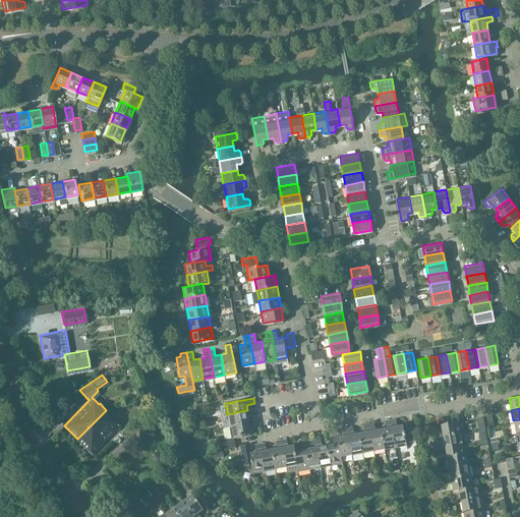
[(106,410),(77,439),(91,452),(119,423),(106,410)]
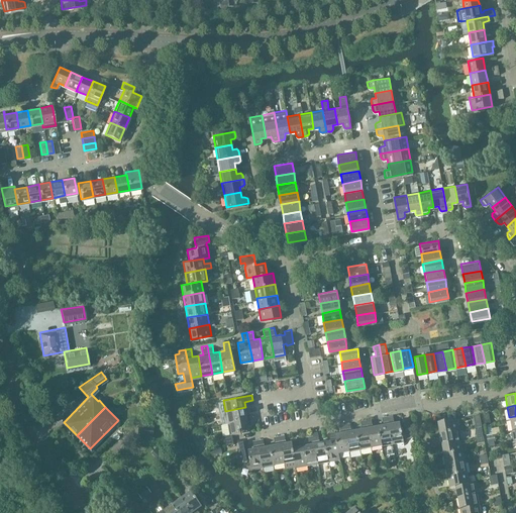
[(225,411),(227,422),(255,416),(254,411),(246,413),(245,407),(225,411)]
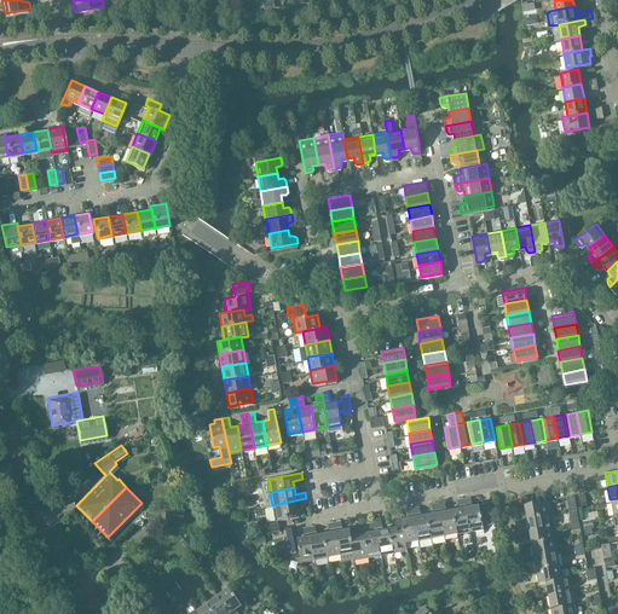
[(577,493),(579,507),(587,505),(584,491),(577,493)]
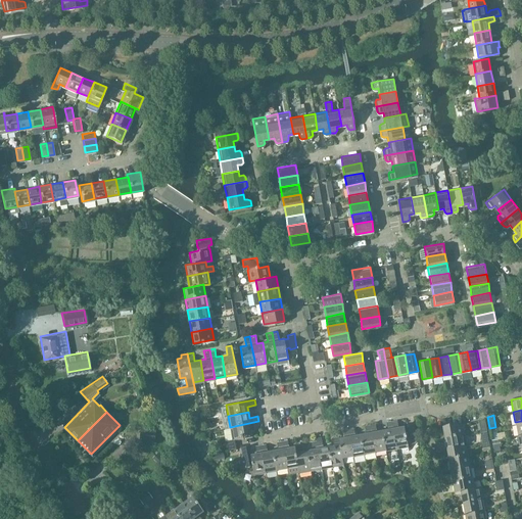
[(478,418),(480,430),(486,429),(484,417),(478,418)]
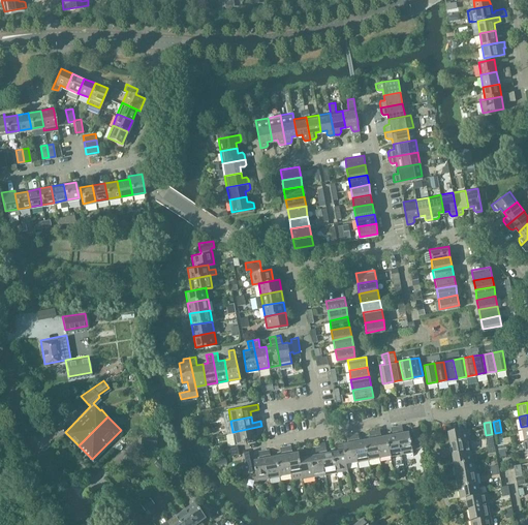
[(412,430),(409,430),(403,431),(401,423),(396,424),(401,453),(412,451),(410,440),(413,439),(414,440),(421,439),(418,425),(411,426),(412,430)]
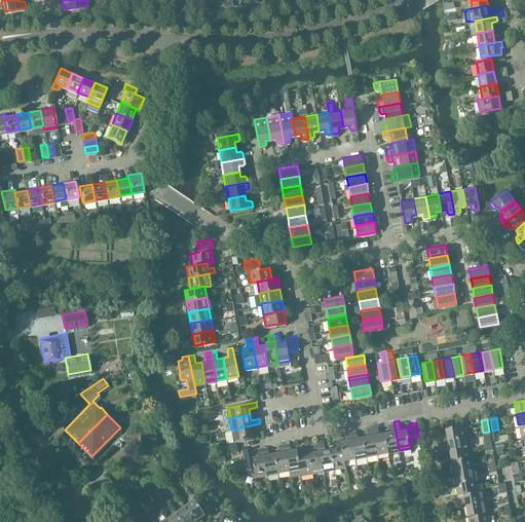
[(384,432),(387,452),(399,450),(394,421),(388,422),(389,431),(384,432)]
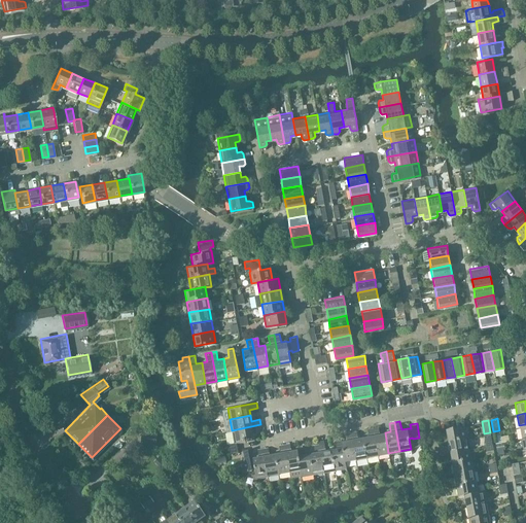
[(260,424),(232,430),(234,442),(254,438),(252,431),(261,430),(260,424)]
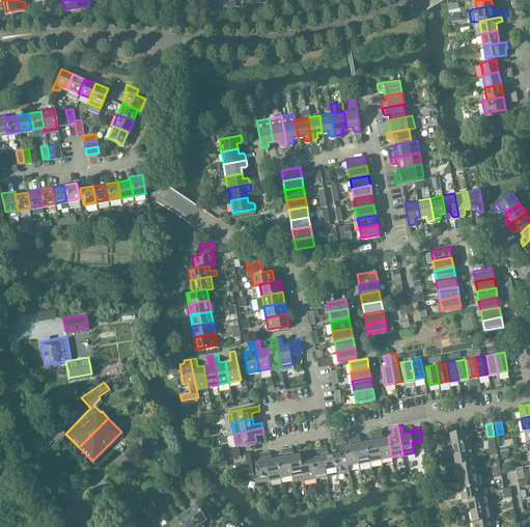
[(381,427),(375,428),(381,458),(391,456),(388,436),(382,437),(381,427)]
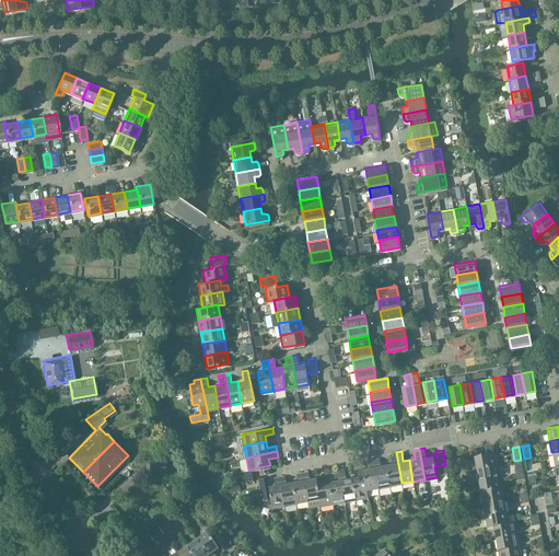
[(392,463),(385,464),(389,485),(402,483),(396,452),(389,453),(392,463)]
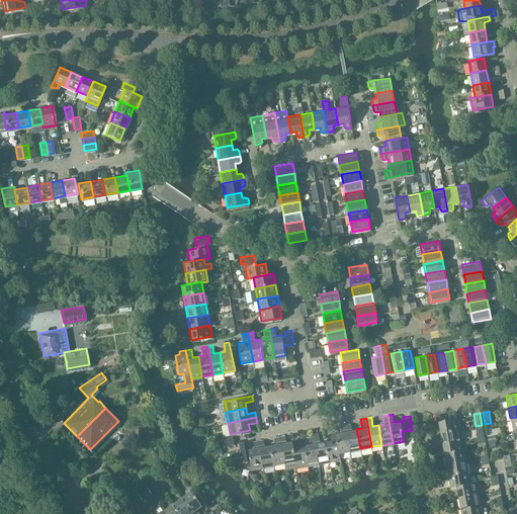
[(438,421),(440,432),(459,429),(457,418),(438,421)]
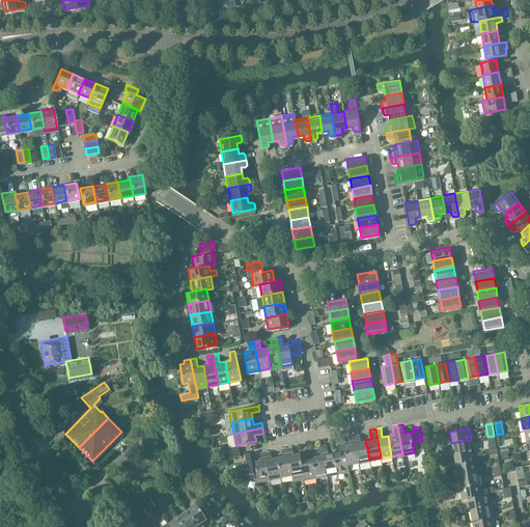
[(359,432),(353,433),(358,462),(369,460),(365,440),(360,441),(359,432)]
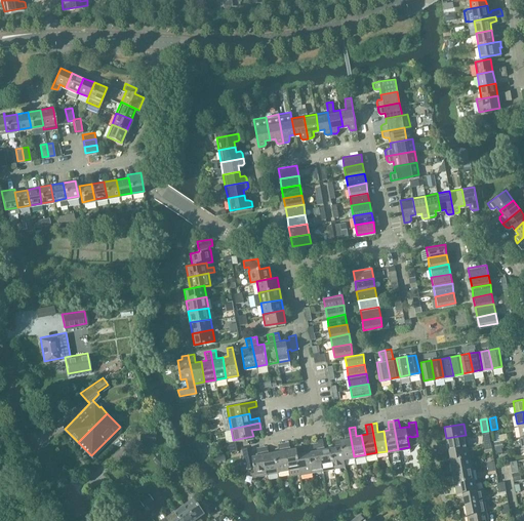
[(346,438),(339,439),(344,458),(354,456),(349,428),(344,429),(346,438)]
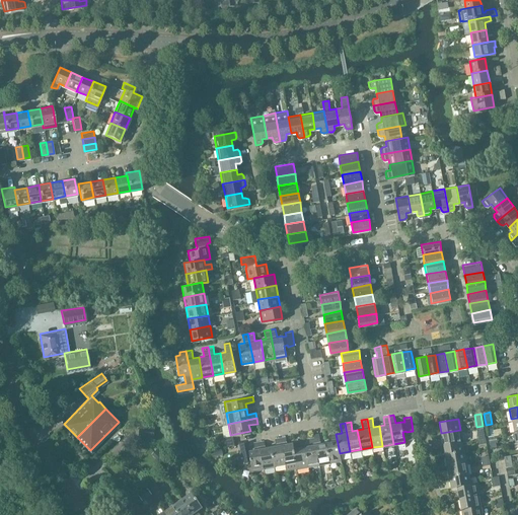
[(441,433),(443,444),(462,440),(460,430),(441,433)]
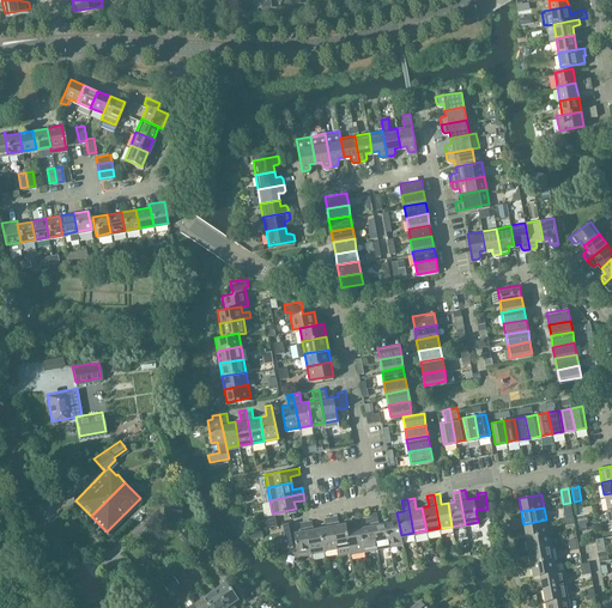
[(392,521),(385,522),(389,545),(403,542),(401,535),(397,512),(397,509),(389,510),(392,521)]
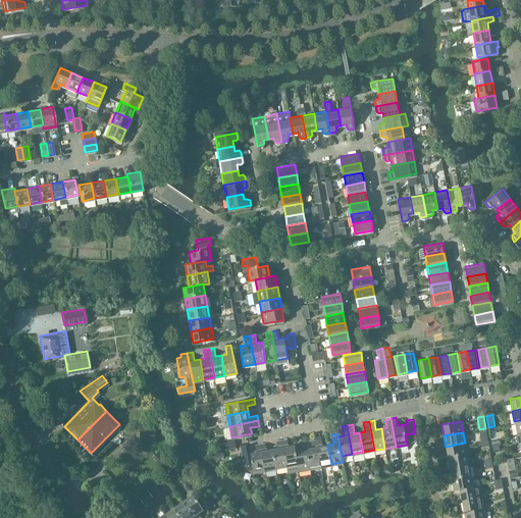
[(298,469),(297,464),(298,464),(294,445),(289,446),(287,436),(281,437),(287,466),(288,471),(298,469)]
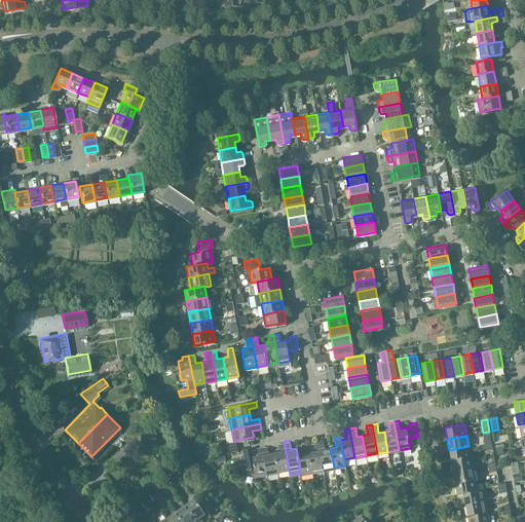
[(323,440),(317,441),(323,470),(334,468),(330,448),(325,449),(323,440)]
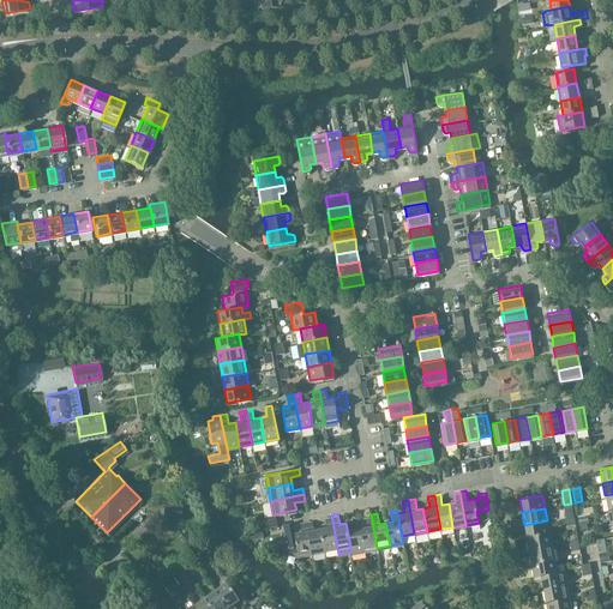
[(326,525),(320,526),(324,550),(337,548),(331,514),(324,516),(326,525)]
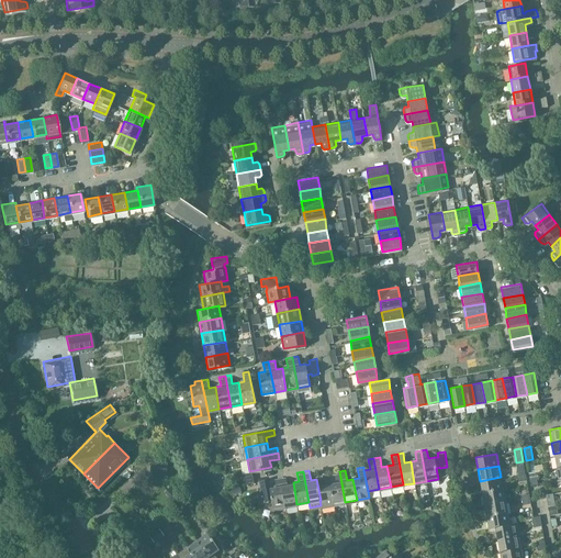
[(335,481),(329,482),(334,504),(345,502),(339,471),(334,472),(335,481)]
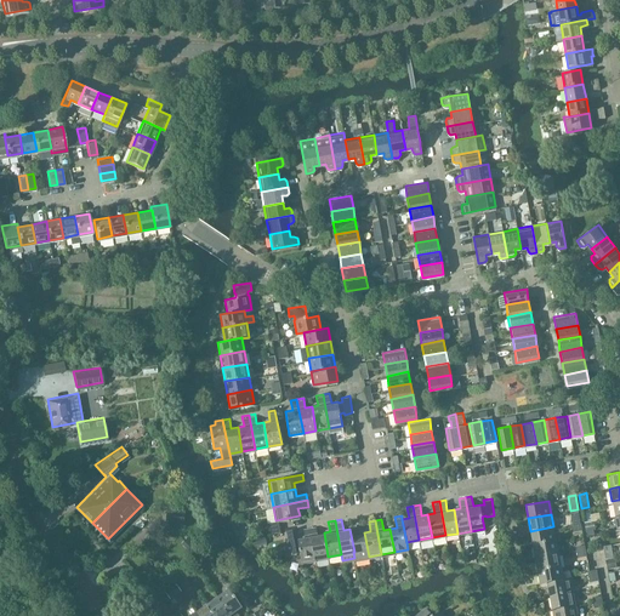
[(316,524),(310,525),(316,559),(328,557),(324,532),(317,534),(316,524)]
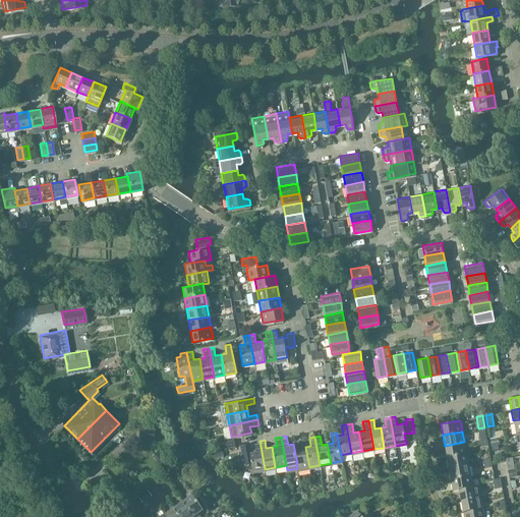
[(293,441),(293,444),(297,463),(296,463),(297,468),(298,469),(309,467),(305,447),(300,448),(298,440),(293,441)]
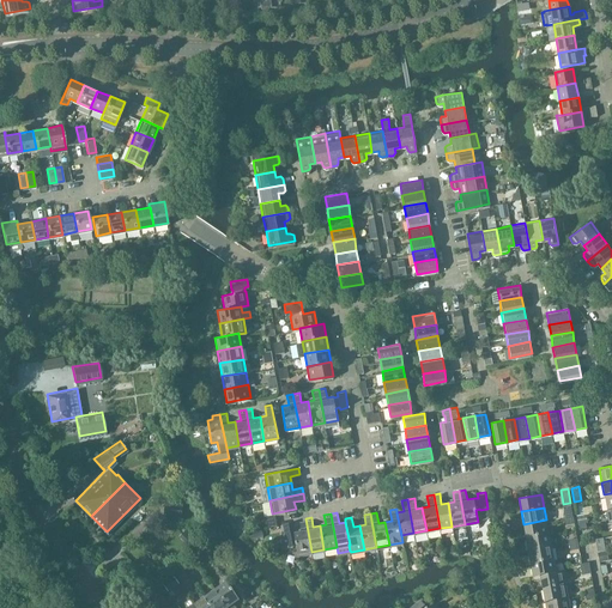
[(311,552),(306,518),(298,520),(301,529),(295,530),(292,521),(280,523),(284,546),(292,545),(292,543),(296,542),(298,554),(311,552)]
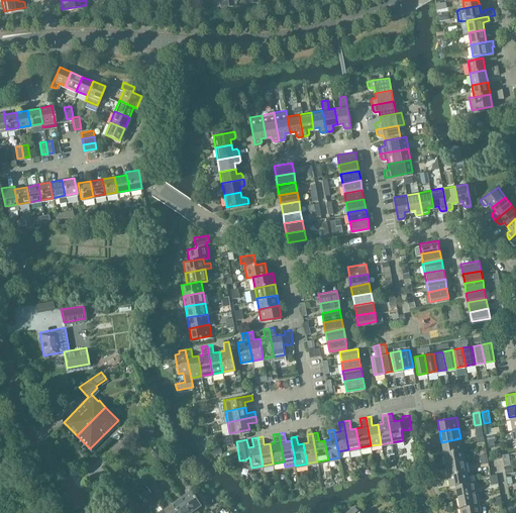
[(441,442),(442,453),(462,449),(460,438),(441,442)]
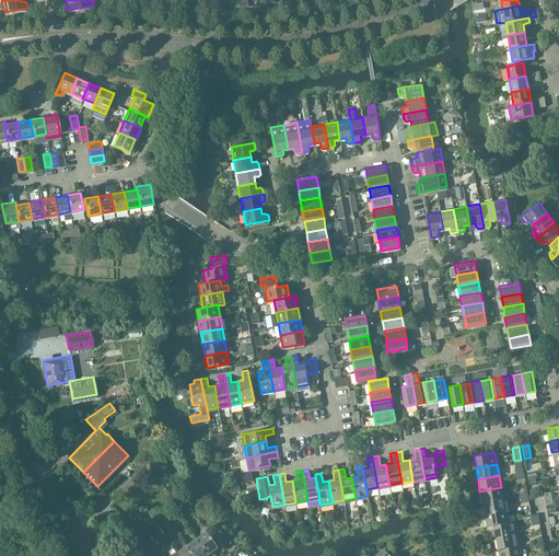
[(479,491),(481,502),(503,499),(501,487),(479,491)]
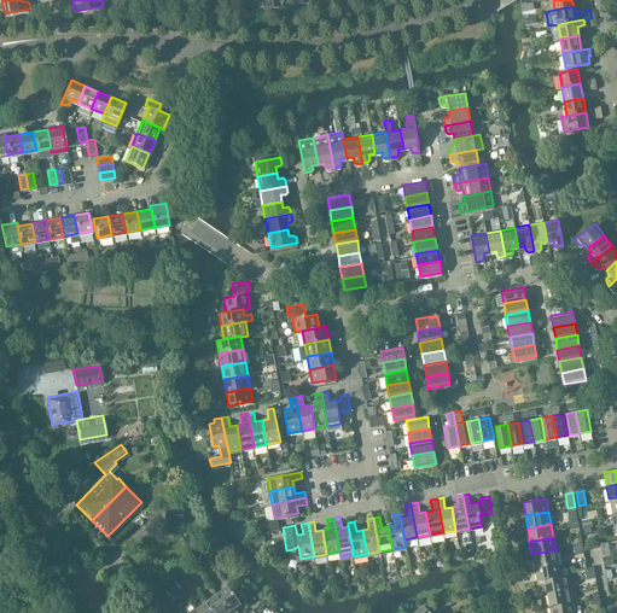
[(531,554),(534,567),(558,562),(556,550),(531,554)]
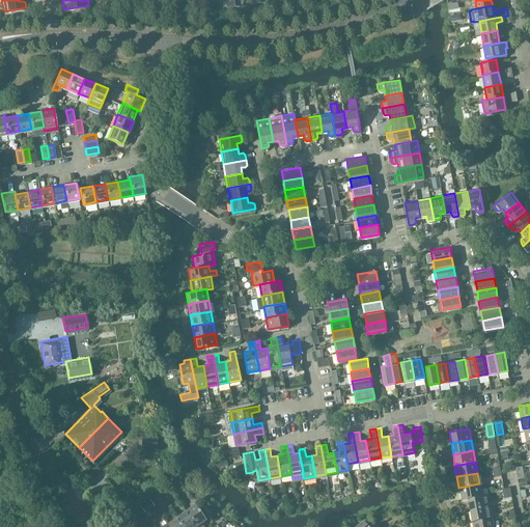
[(461,499),(467,498),(481,495),(479,483),(458,488),(461,499)]
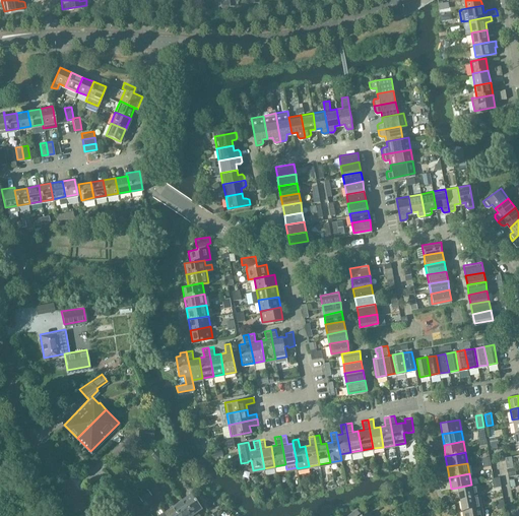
[(457,488),(459,498),(479,495),(477,484),(471,485),(457,488)]
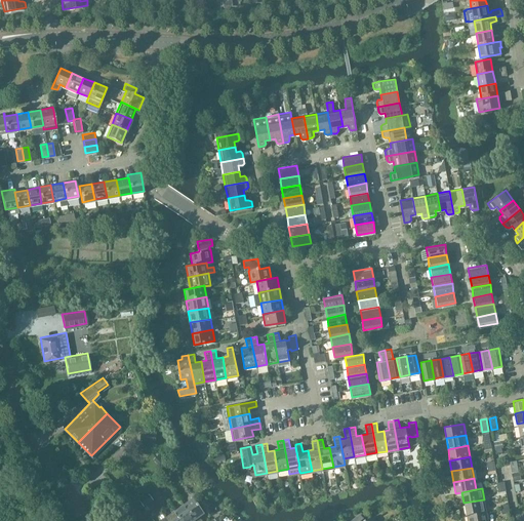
[(199,504),(193,495),(183,503),(196,520),(203,520),(199,516),(204,512),(207,510),(209,513),(214,509),(206,496),(200,501),(201,502),(199,504)]
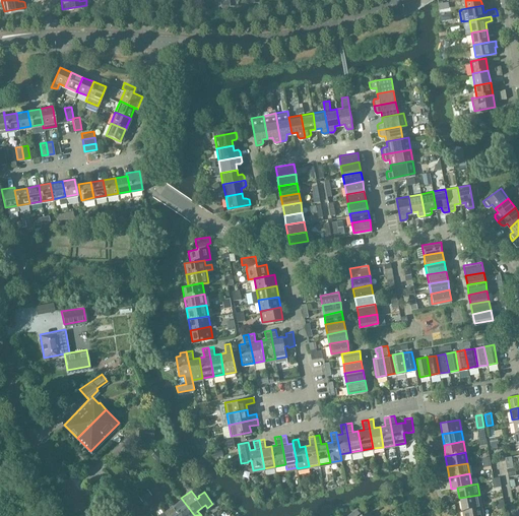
[(459,498),(461,509),(481,505),(479,495),(459,498)]
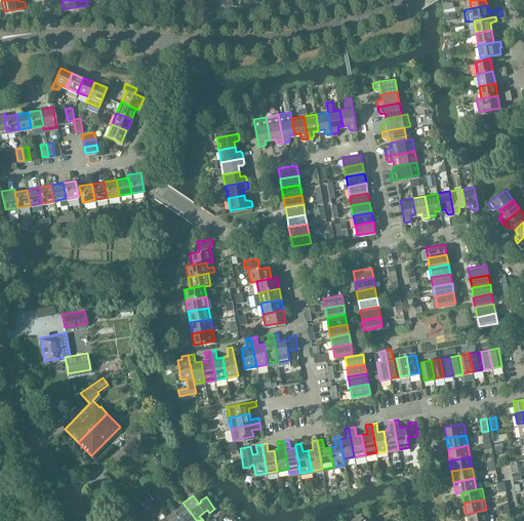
[(196,520),(183,503),(174,509),(183,520),(196,520)]
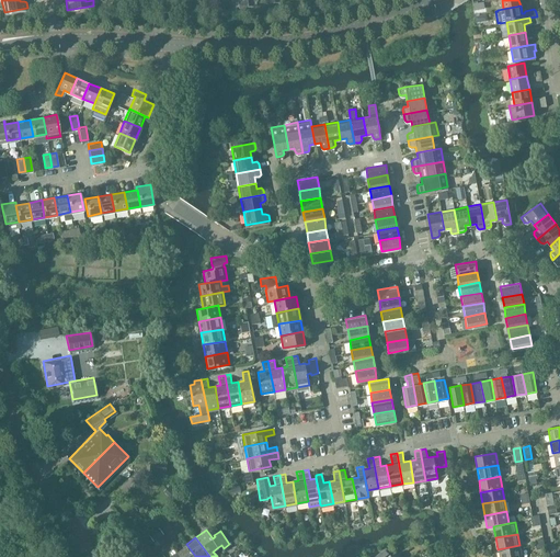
[(195,556),(186,544),(176,550),(181,556),(195,556)]
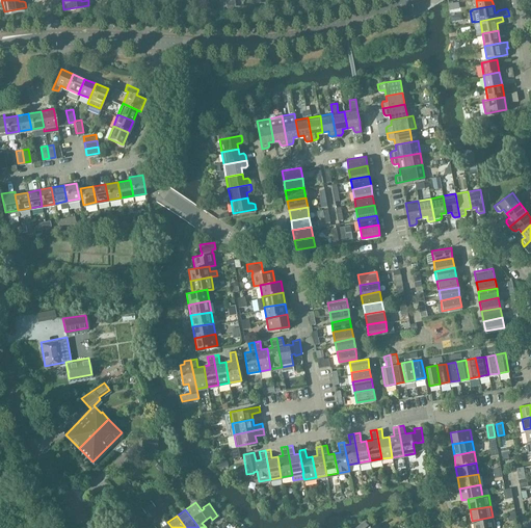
[(494,527),(493,517),(472,521),(473,527),(494,527)]
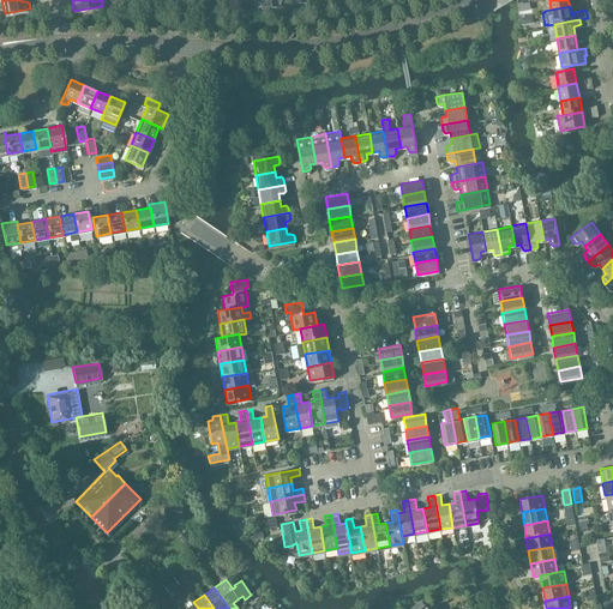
[(425,604),(420,598),(407,608),(440,608),(436,602),(426,608),(424,606),(425,604)]
